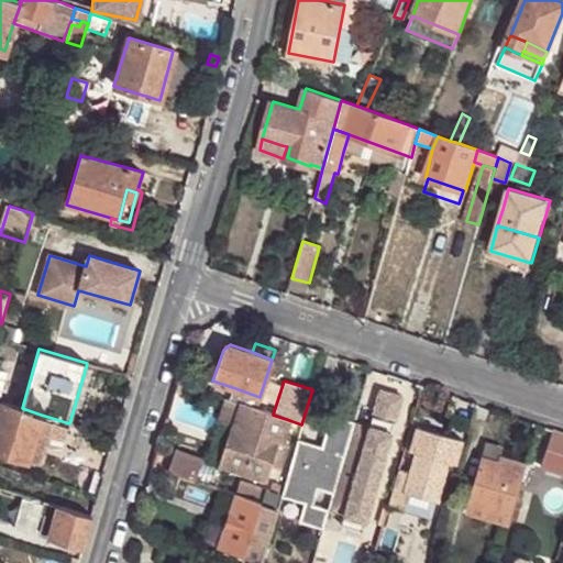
[(235,388),(231,400),(242,404),(256,408),(260,397),(235,388)]
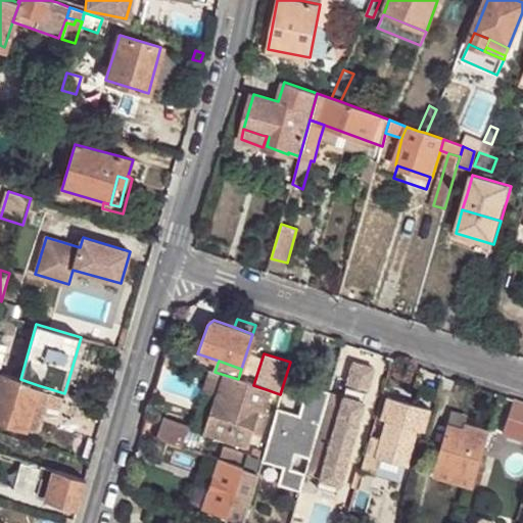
[(305,473),(304,474),(319,478),(339,484),(373,368),(352,363),(343,395),(328,391),(310,458),(305,473)]
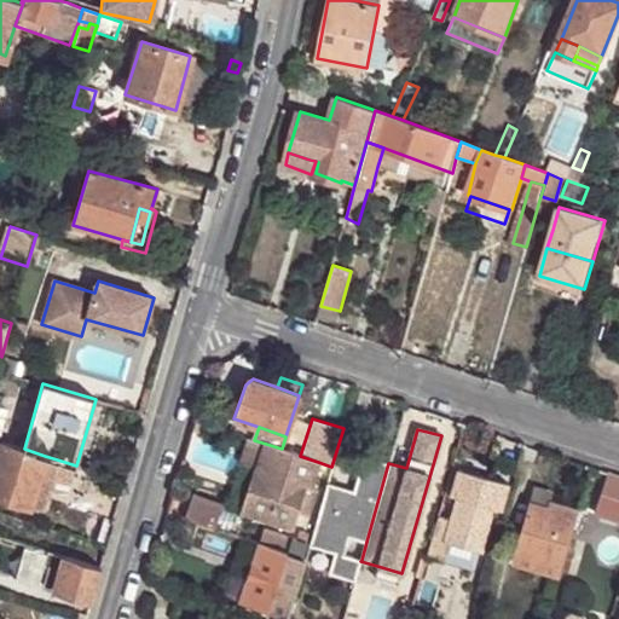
[(254,440),(248,437),(246,446),(264,452),(266,444),(254,440)]
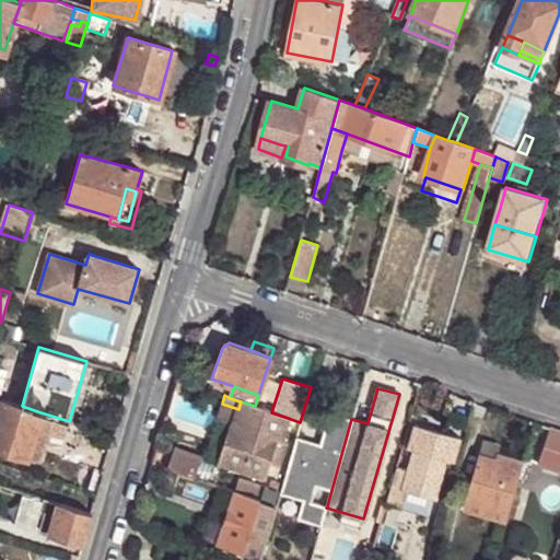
[(27,456),(41,412),(22,406),(1,400),(0,399),(0,451),(26,459),(27,456)]
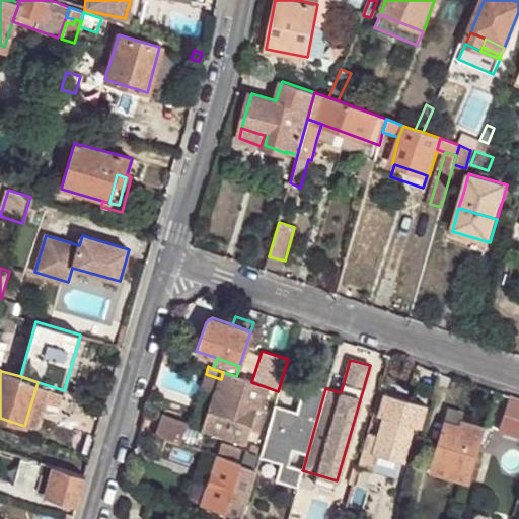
[(221,379),(216,392),(215,391),(214,393),(202,428),(241,441),(246,428),(257,432),(265,409),(260,408),(267,387),(251,382),(236,376),(223,372),(221,379)]
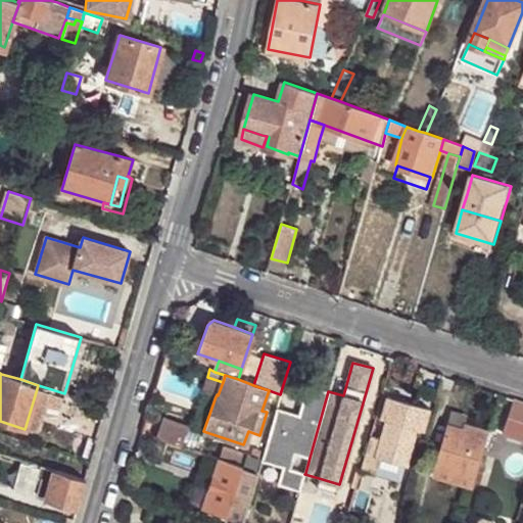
[(207,377),(202,391),(216,396),(217,394),(218,395),(223,382),(207,377)]
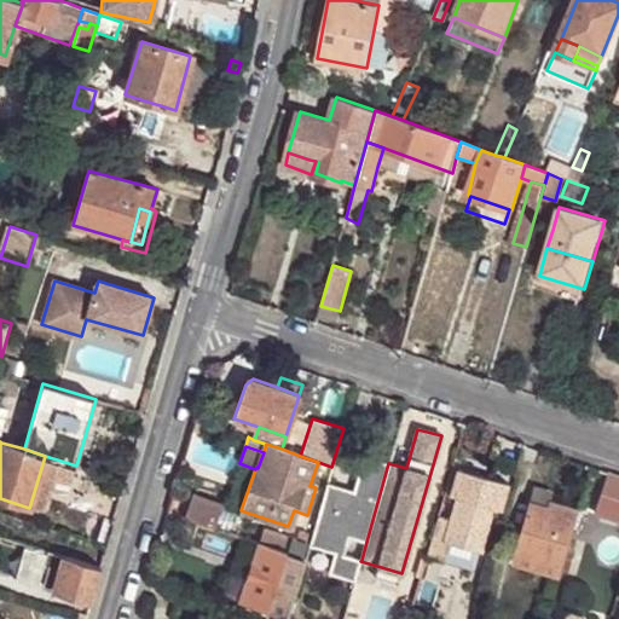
[(42,509),(57,460),(45,456),(30,504),(42,509)]
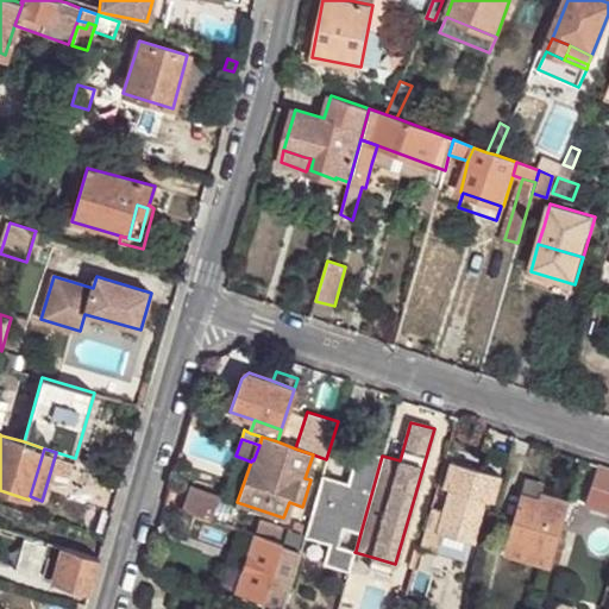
[(322,563),(350,571),(355,552),(356,551),(339,546),(344,528),(360,533),(382,456),(357,449),(346,483),(321,475),(303,534),(303,535),(328,544),(322,563)]
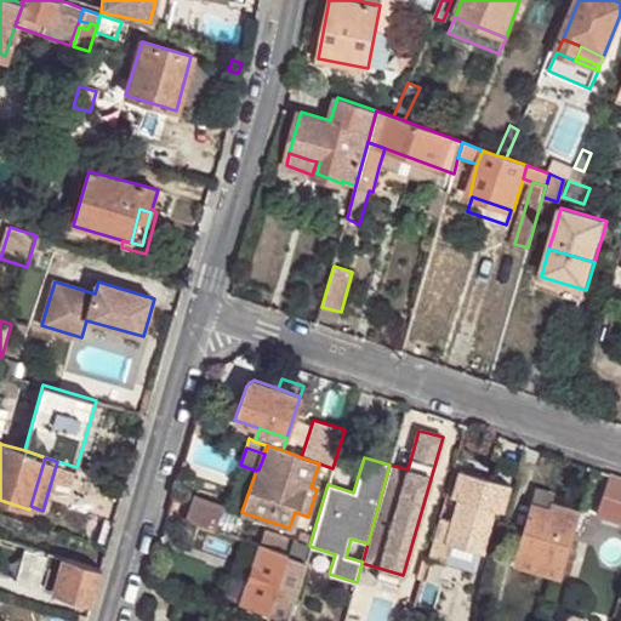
[(510,484),(460,469),(453,495),(457,496),(451,518),(439,514),(428,554),(429,556),(436,537),(449,541),(482,551),(494,508),(502,511),(510,484)]
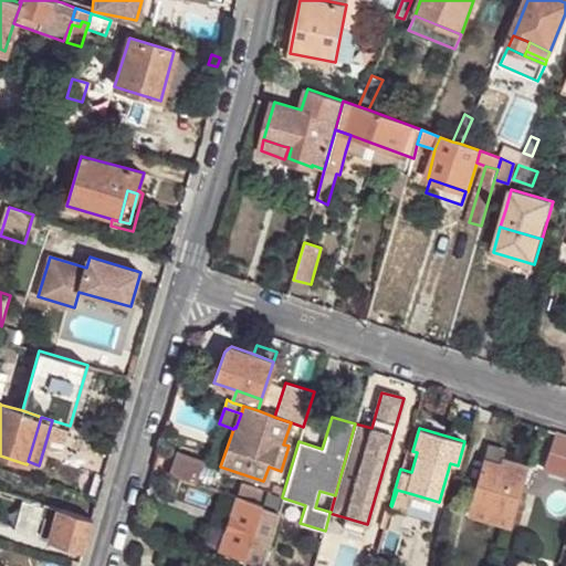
[(565,436),(556,433),(545,467),(556,471),(555,473),(565,477),(565,436)]
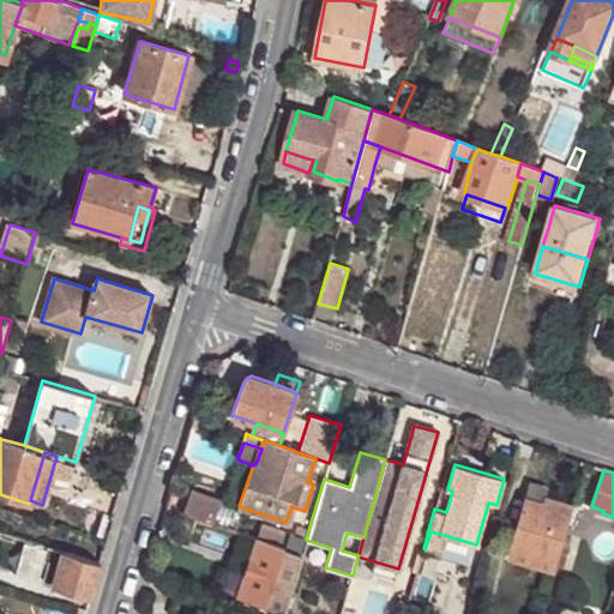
[(533,482),(527,500),(543,505),(546,499),(551,487),(533,482)]
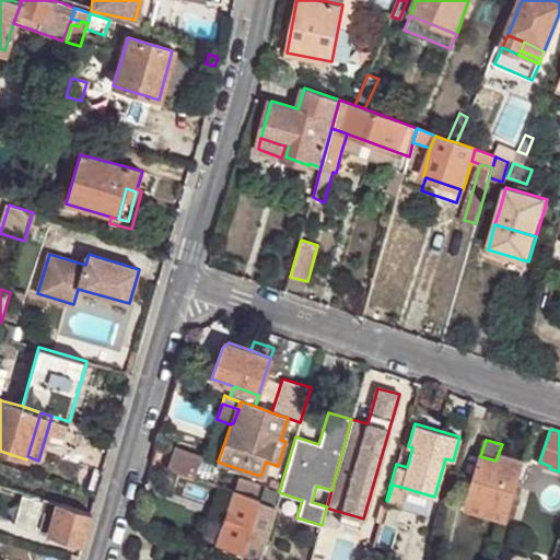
[(173,451),(166,468),(194,477),(195,478),(201,459),(173,451)]
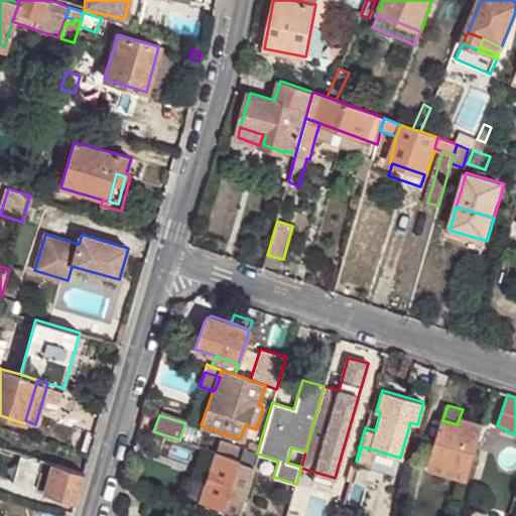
[(427,469),(465,480),(481,425),(459,419),(457,424),(442,420),(427,469)]
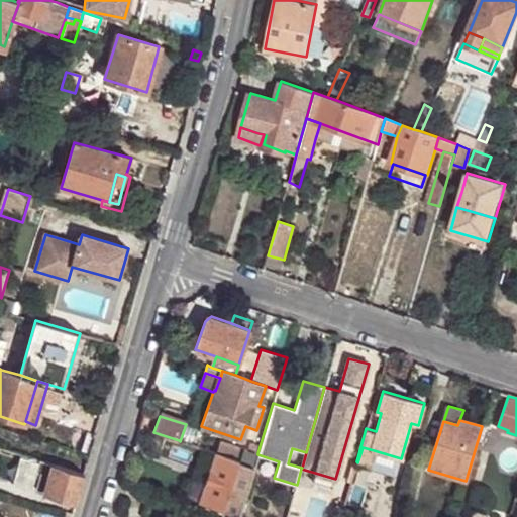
[(180,441),(179,440),(175,448),(211,460),(214,453),(198,447),(186,443),(180,441)]
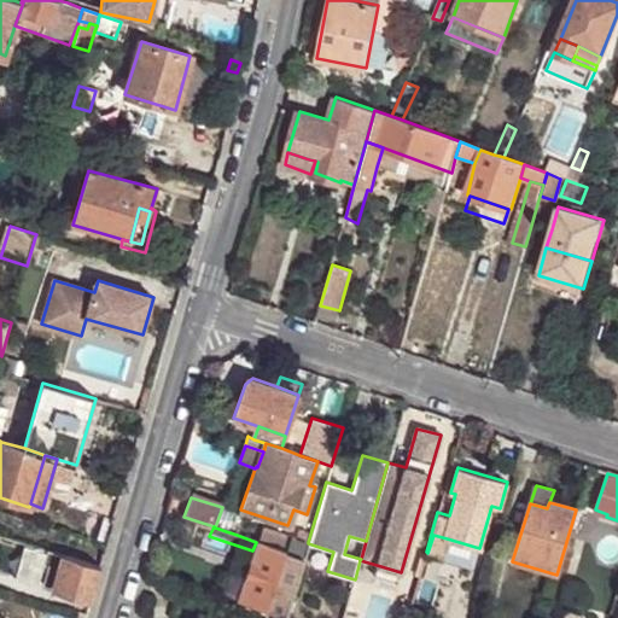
[(257,542),(303,558),(308,543),(308,542),(304,541),(307,531),(295,528),(291,536),(263,528),(257,542)]
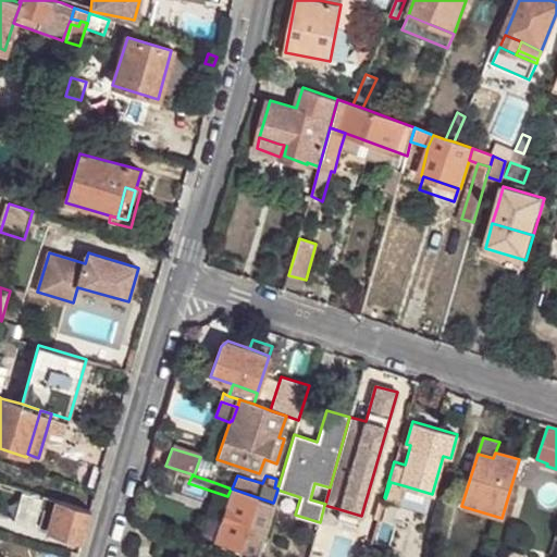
[(403,485),(391,482),(385,498),(398,502),(403,485)]
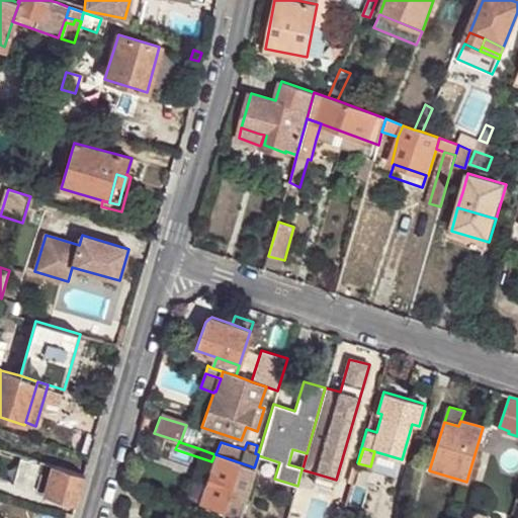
[(235,507),(242,509),(254,467),(216,454),(214,454),(211,461),(199,504),(222,512),(225,503),(235,507)]
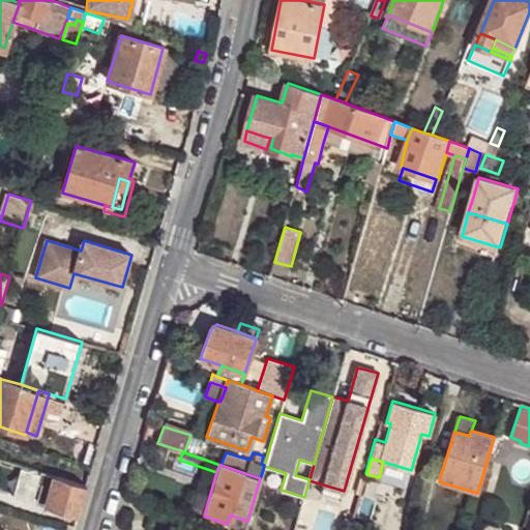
[(16,487),(35,493),(40,474),(21,469),(16,487)]
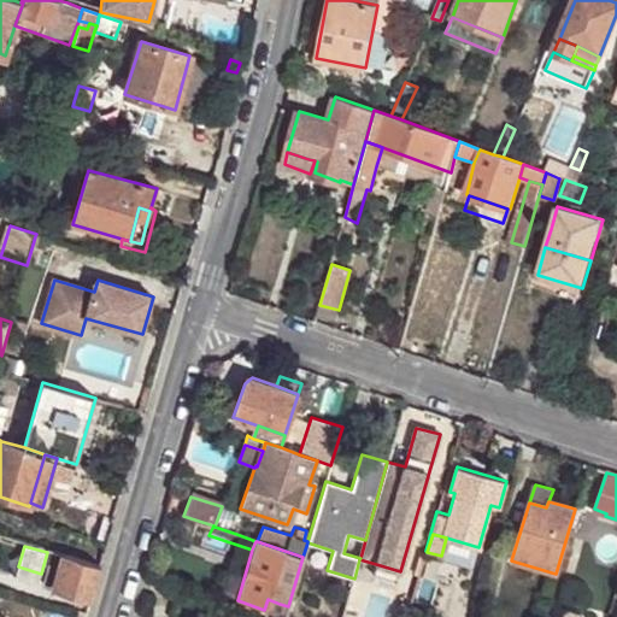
[(92,599),(101,564),(47,548),(47,552),(41,574),(37,582),(92,599)]
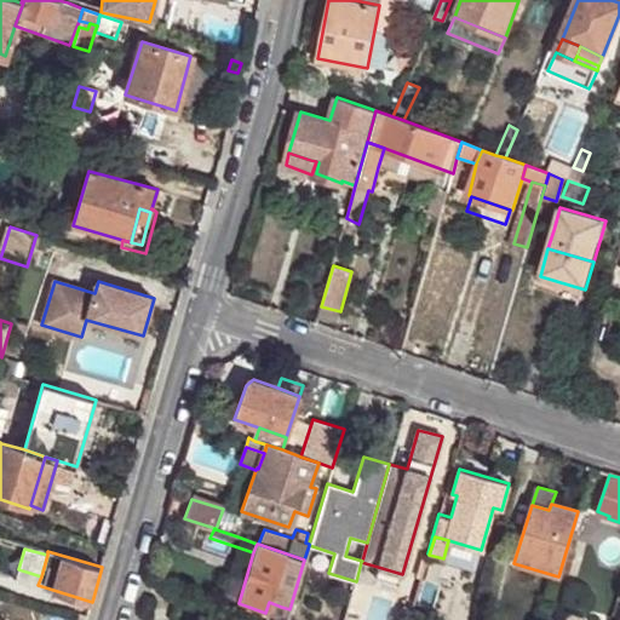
[(402,574),(378,567),(374,579),(399,586),(402,574)]
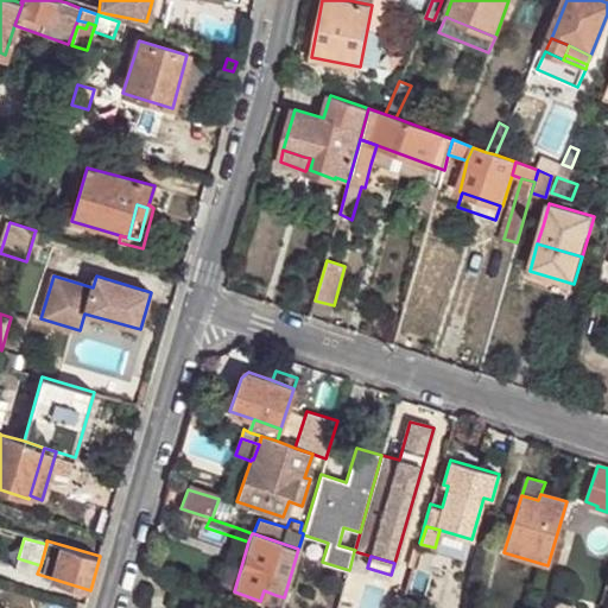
[(264,590),(260,601),(273,606),(276,595),(264,590)]
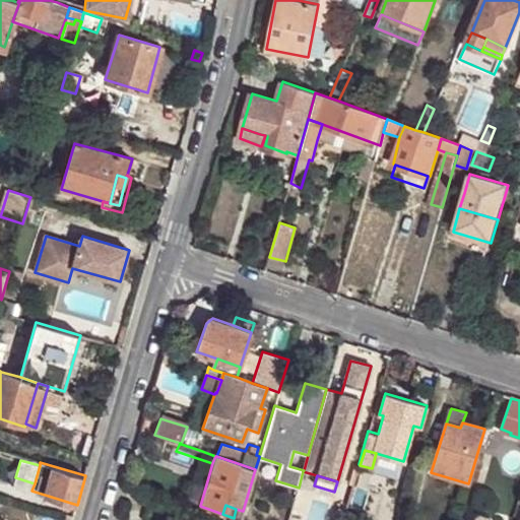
[(232,519),(241,519),(243,511),(236,509),(234,518),(232,519)]
